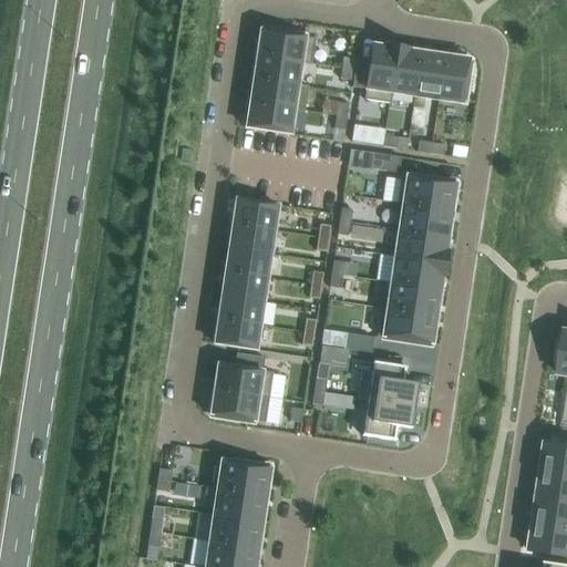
[(260,31),(257,55),(301,62),(301,63),(311,65),(316,39),(305,38),(306,34),(297,32),(278,30),(261,28),(260,31)]
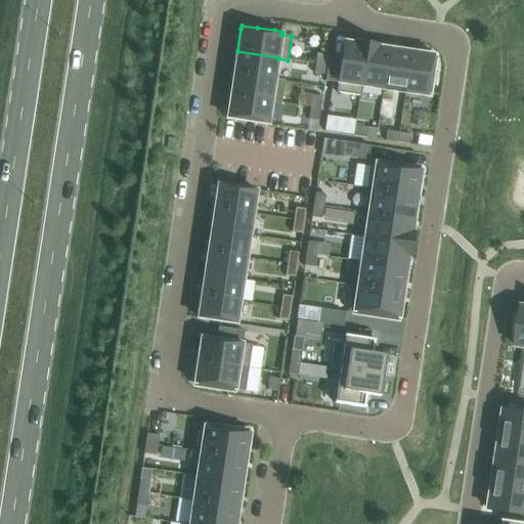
[(326,75),(325,81),(332,81),(338,82),(337,92),(360,95),(362,86),(361,86),(367,43),(356,41),(355,43),(344,42),(342,56),(330,55),(328,64),(326,75)]
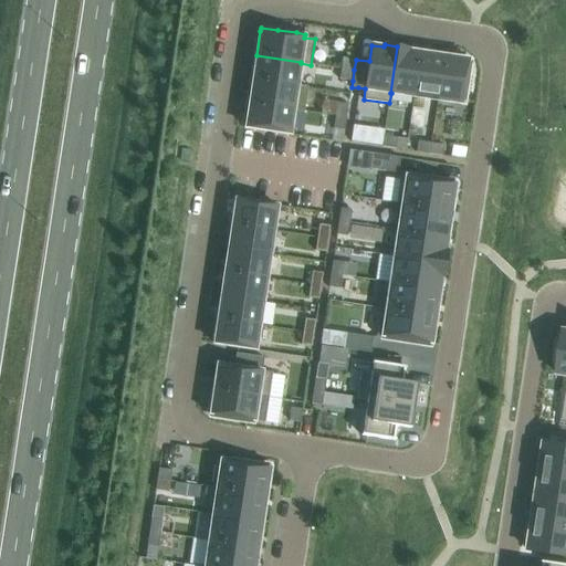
[(397,46),(390,93),(391,93),(413,96),(420,52),(416,52),(417,49),(410,49),(397,46)]
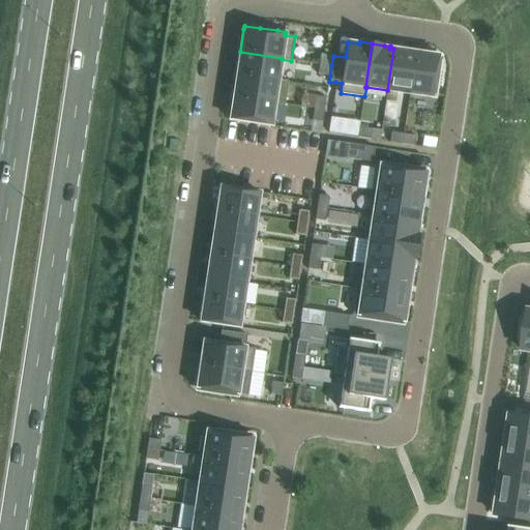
[(393,49),(387,90),(410,93),(415,53),(393,49)]
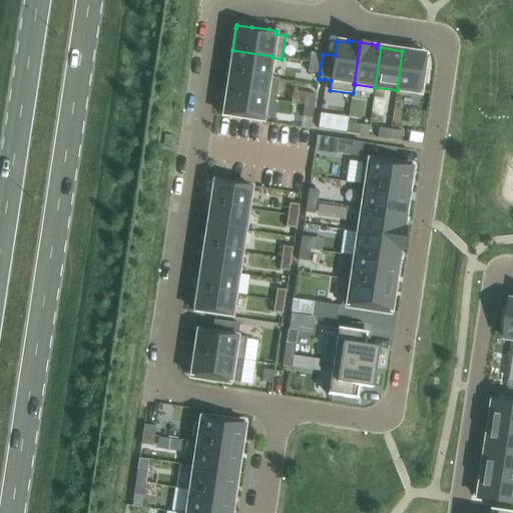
[(232,50),(229,72),(269,78),(270,77),(273,57),(273,56),(232,50)]
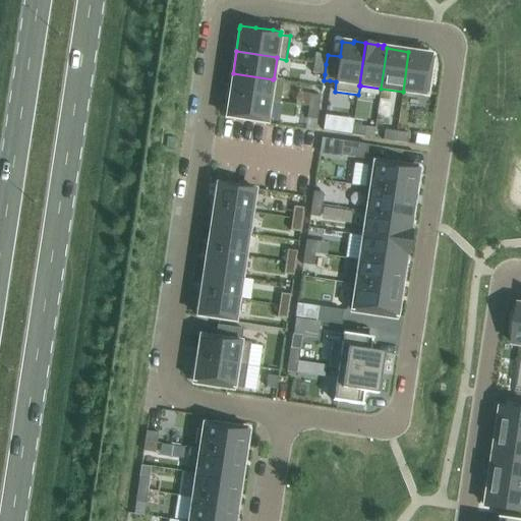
[(408,52),(403,92),(425,96),(428,96),(429,88),(432,71),(435,55),(431,55),(408,52)]
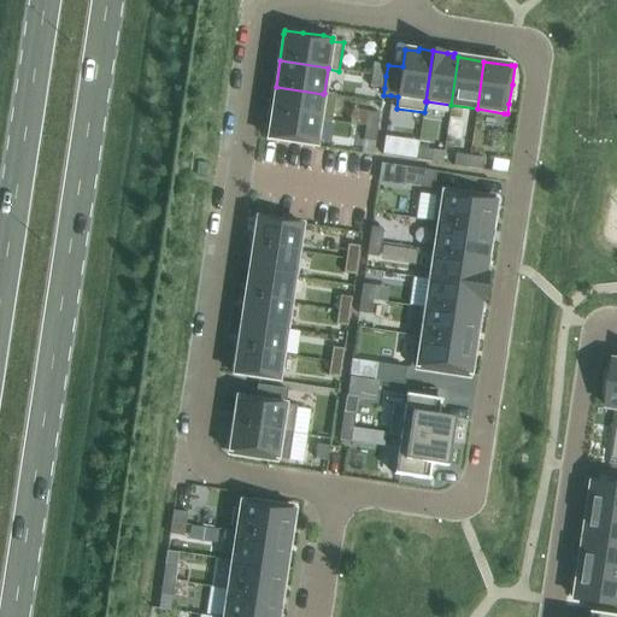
[(374,63),(371,75),(386,76),(388,65),(374,63)]
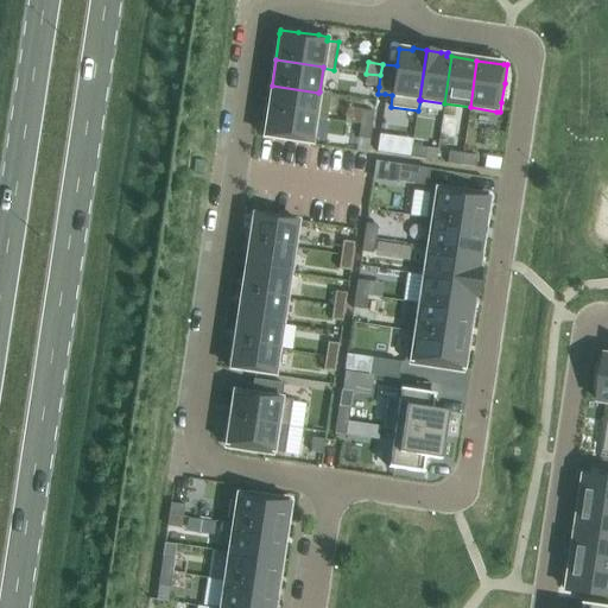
[(366,74),(365,84),(379,87),(380,75),(366,74)]
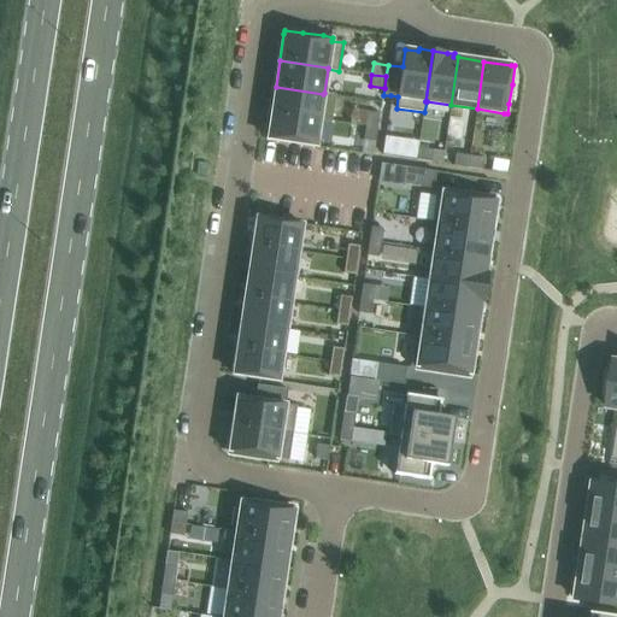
[(276,87),(272,112),(319,119),(319,121),(331,122),(335,94),(324,93),(323,94),(276,87)]
